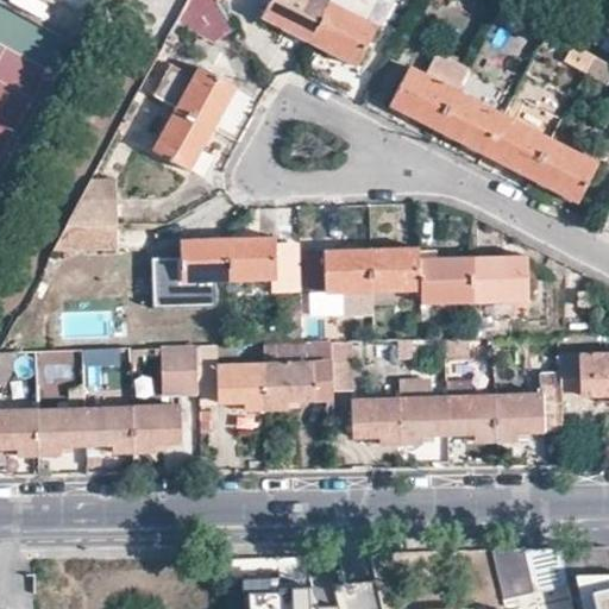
[(198,39),(223,25),(208,0),(195,0),(192,6),(199,17),(189,23),(198,39)]
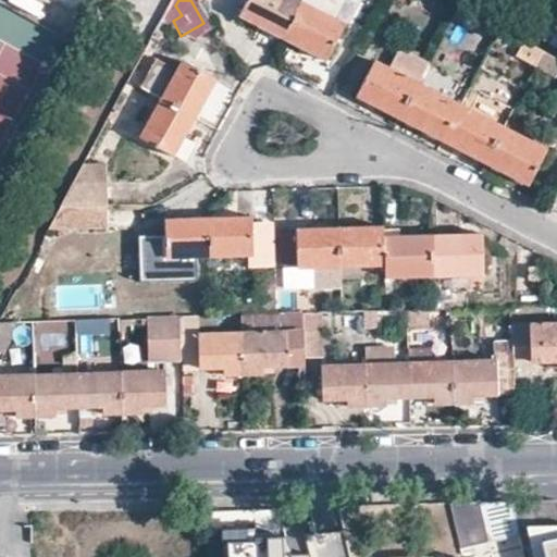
[(282,38),(299,2),(295,0),(245,0),(238,15),(282,38)]
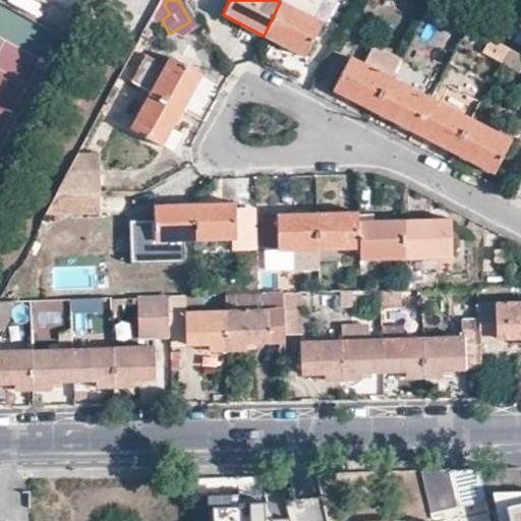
[(280,0),(280,2),(264,36),(304,55),(321,23),(311,18),(320,0),(280,0)]
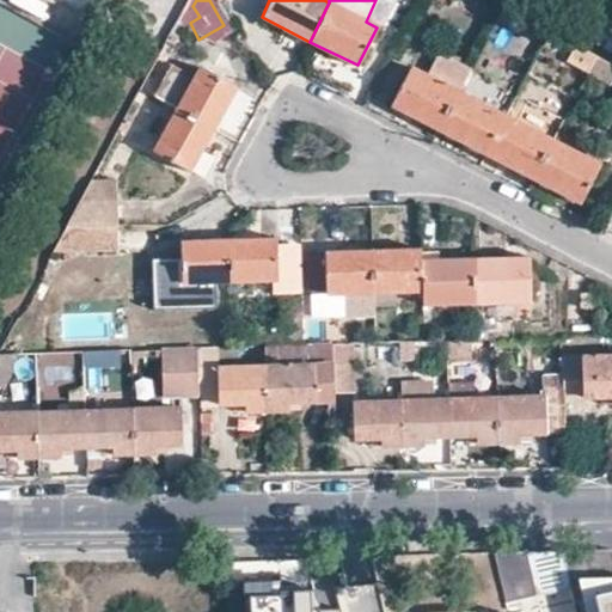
[(611,86),(611,85),(611,65),(574,46),(565,63),(611,86)]
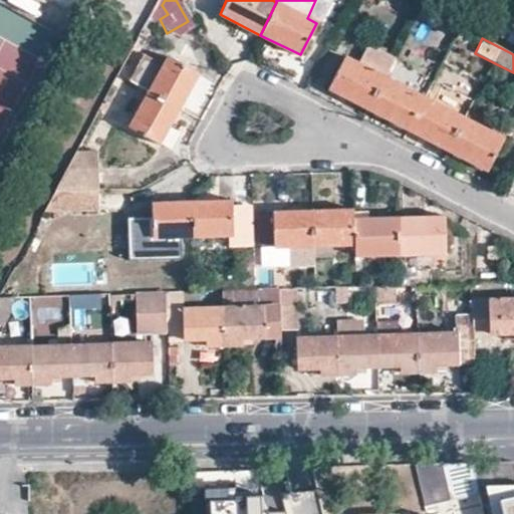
[(367,109),(383,77),(394,57),(368,44),(358,64),(346,58),(329,89),(367,109)]
